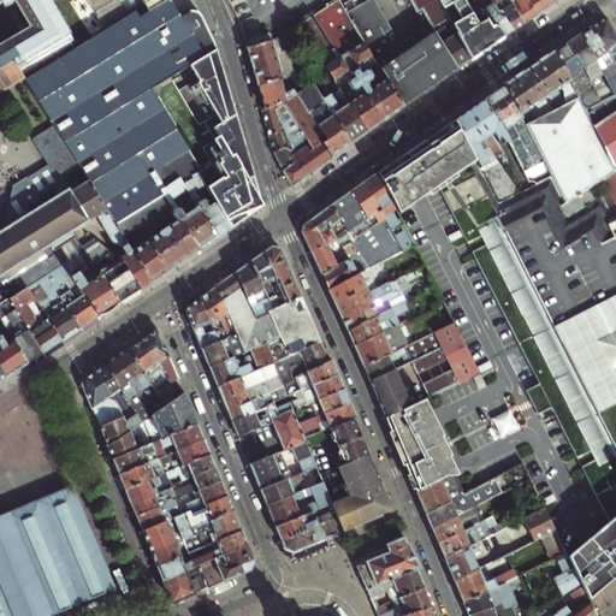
[(0,0),(4,4),(6,3),(9,7),(19,1),(34,27),(0,46),(0,69),(13,61),(19,70),(69,41),(72,40),(48,0),(0,0)]
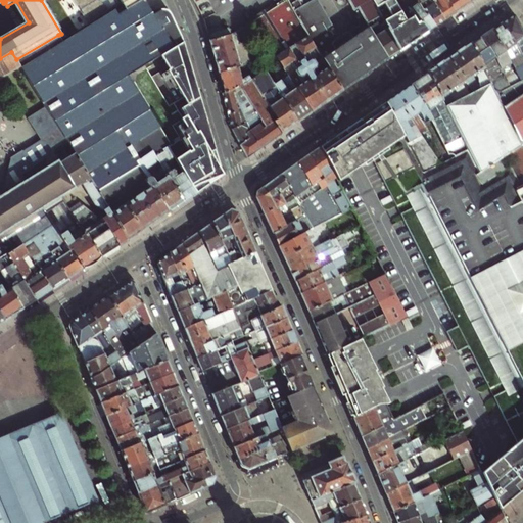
[(119,0),(126,10),(141,0),(119,0)]
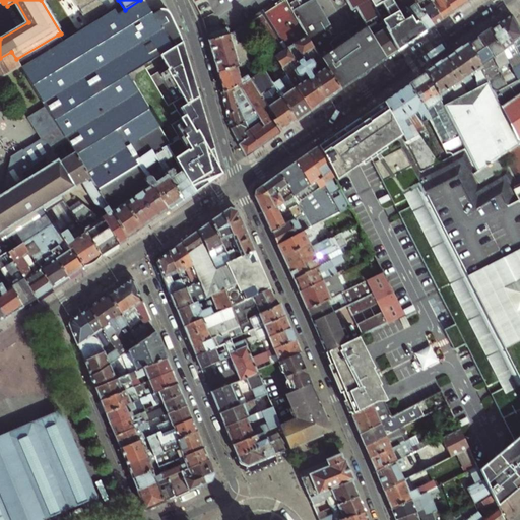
[(207,0),(201,0),(195,3),(201,15),(202,18),(203,19),(215,14),(207,0)]
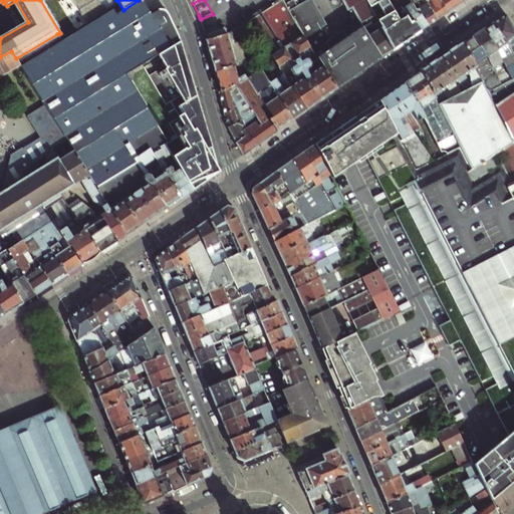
[(249,23),(271,56),(303,35),(289,12),(282,0),(249,23)]
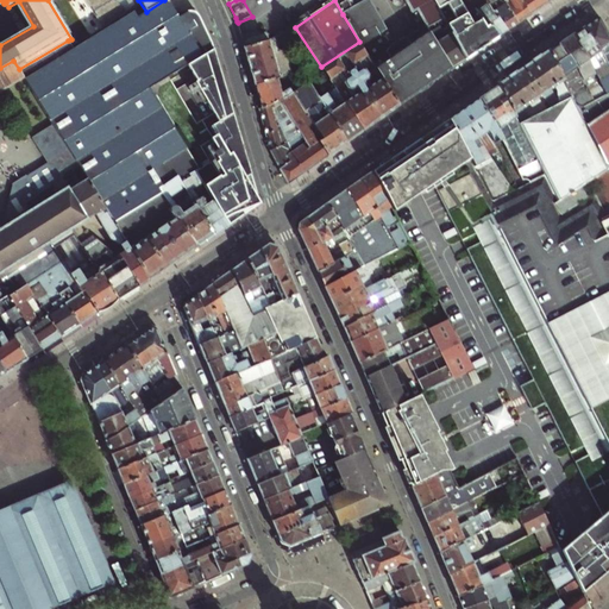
[(452,69),(428,27),(400,45),(383,18),(385,17),(376,0),(364,0),(343,14),(359,42),(399,107),(437,81),(452,69)]
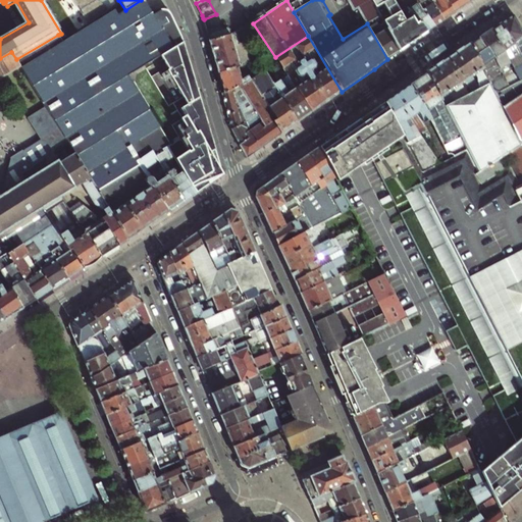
[(359,9),(367,23),(380,14),(371,0),(348,0),(355,11),(359,9)]
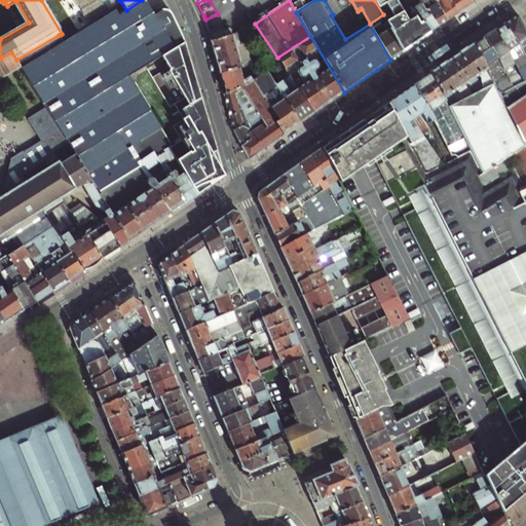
[(427,34),(430,33),(423,22),(419,24),(405,0),(374,0),(383,14),(391,28),(389,29),(402,52),(407,48),(411,46),(410,45),(416,40),(423,36),(425,34),(427,33),(427,34)]
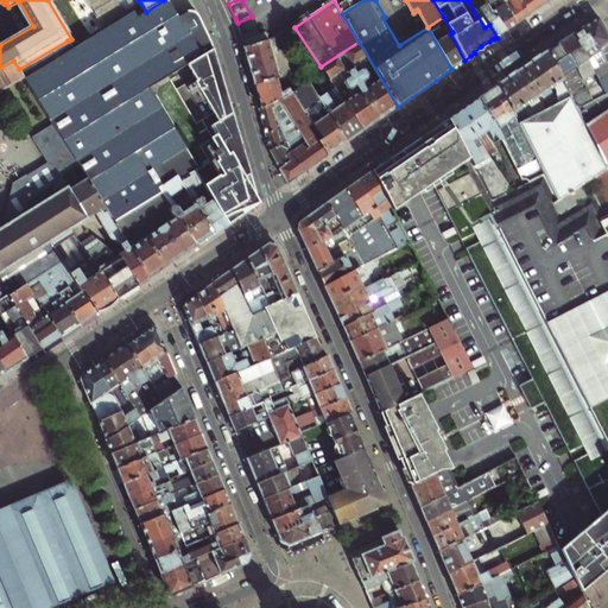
[(504,33),(507,31),(493,11),(485,0),(468,0),(485,27),(489,25),(498,38),(504,33)]
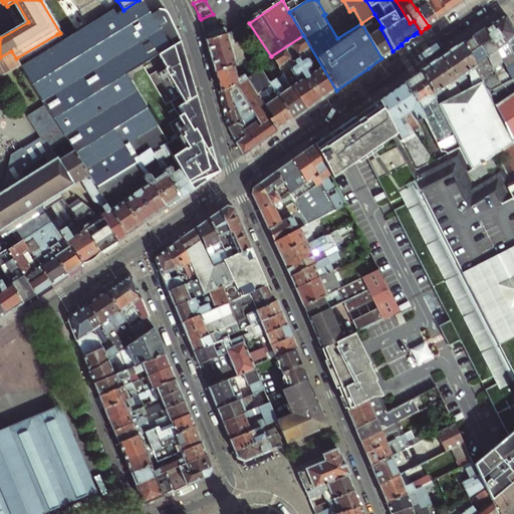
[(434,22),(438,20),(427,3),(425,4),(422,0),(410,0),(417,9),(429,26),(434,22)]
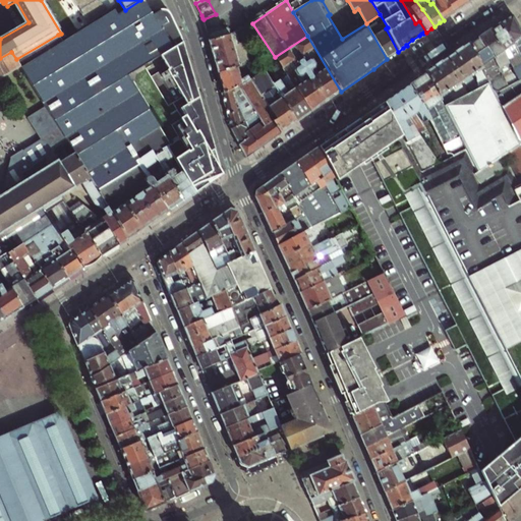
[(453,14),(454,13),(446,0),(435,0),(436,1),(432,3),(444,20),(453,14)]
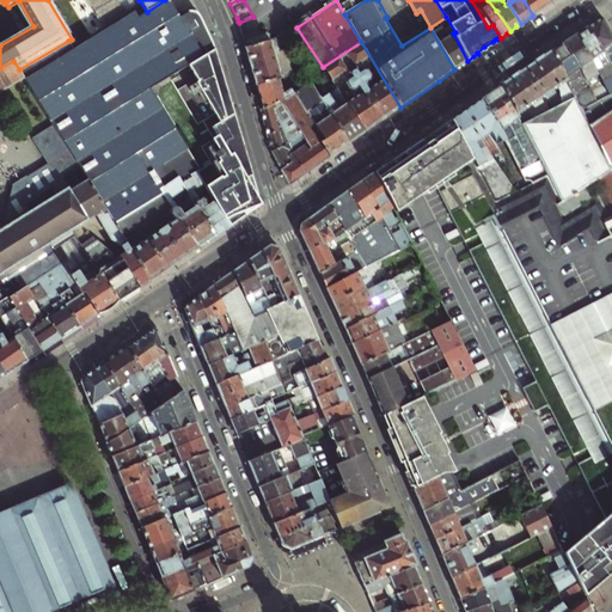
[(537,13),(539,11),(532,0),(524,0),(533,16),(537,13)]
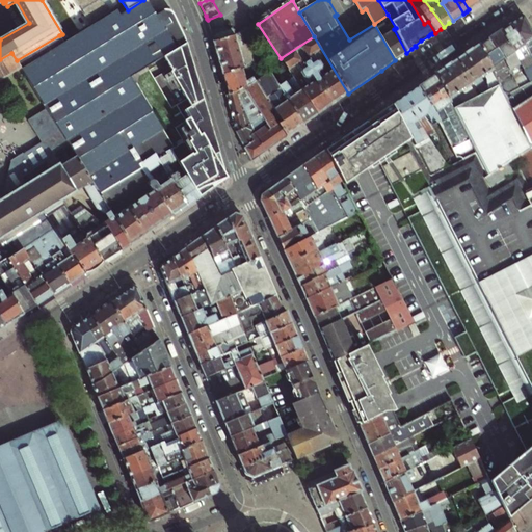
[(476,4),(479,2),(478,0),(462,0),(469,9),(476,4)]
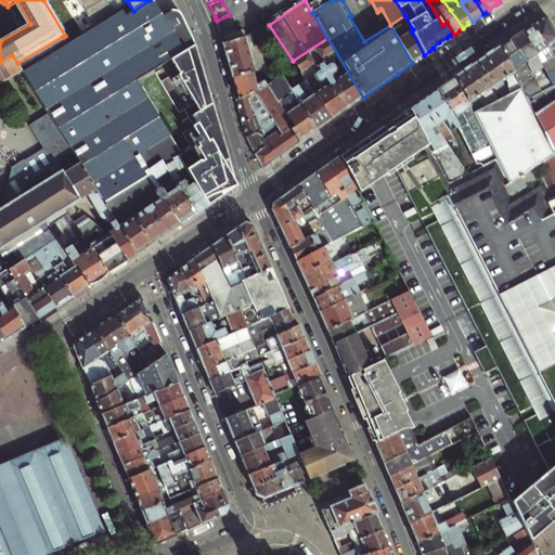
[(421,57),(424,55),(411,30),(413,29),(404,15),(390,25),(412,63),(421,57)]
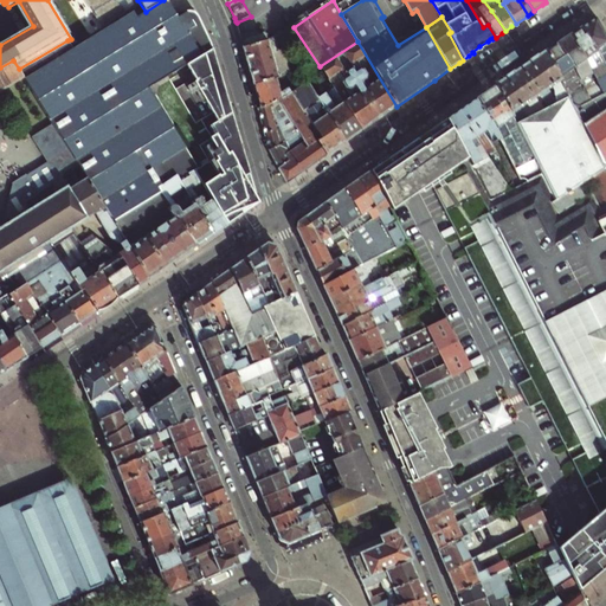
[(605,36),(597,18),(590,23),(582,27),(598,52),(605,68),(605,36)]
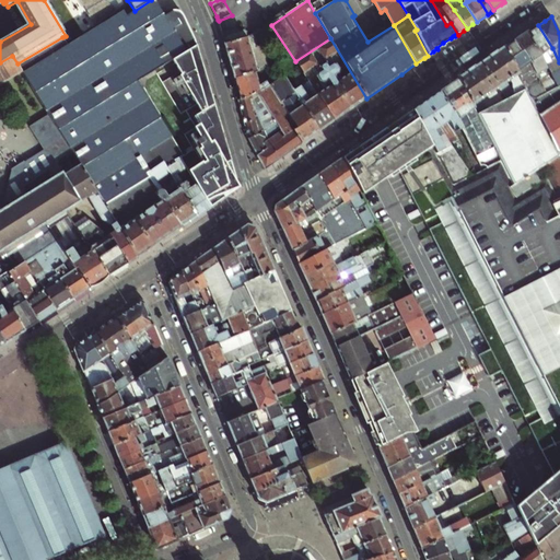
[(551,73),(558,86),(559,85),(559,62),(552,48),(538,25),(533,28),(527,33),(541,54),(548,67),(551,73)]
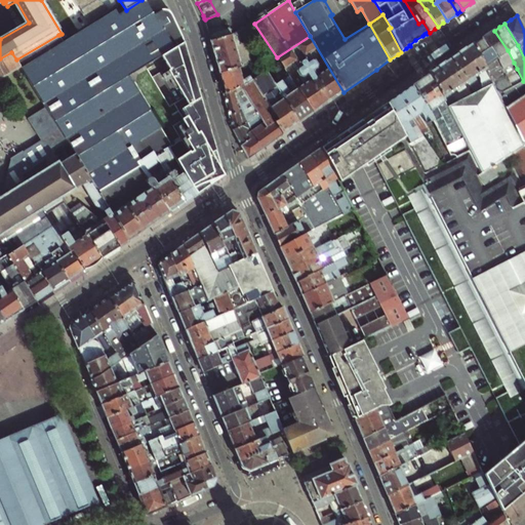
[(211,41),(232,35),(230,28),(209,34),(210,38),(211,41)]
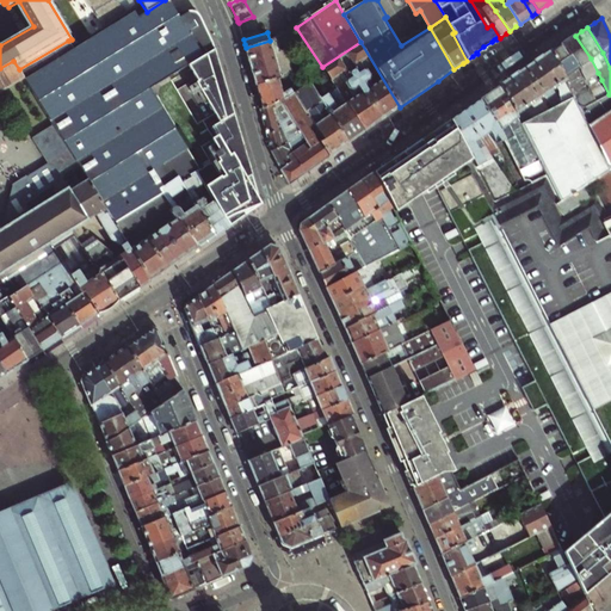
[(579,68),(597,102),(609,94),(602,80),(598,73),(591,59),(575,36),(569,39),(563,44),(579,68)]
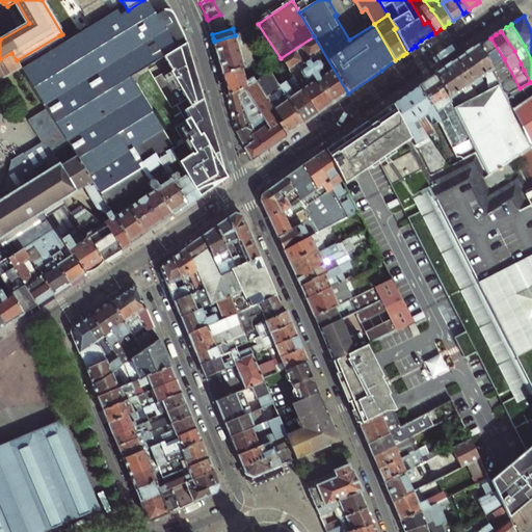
[(223,74),(242,69),(246,68),(237,34),(235,35),(214,42),(218,57),(223,74)]
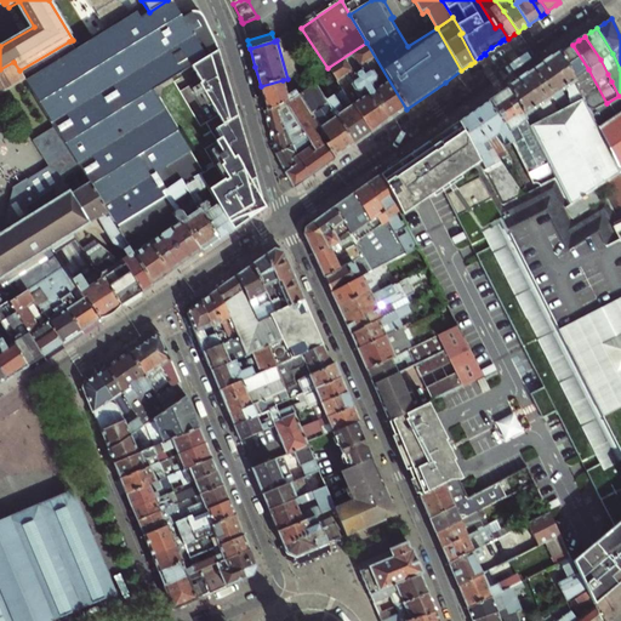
[(400,113),(406,109),(366,43),(328,68),(342,91),(371,134),(385,124),(400,113)]
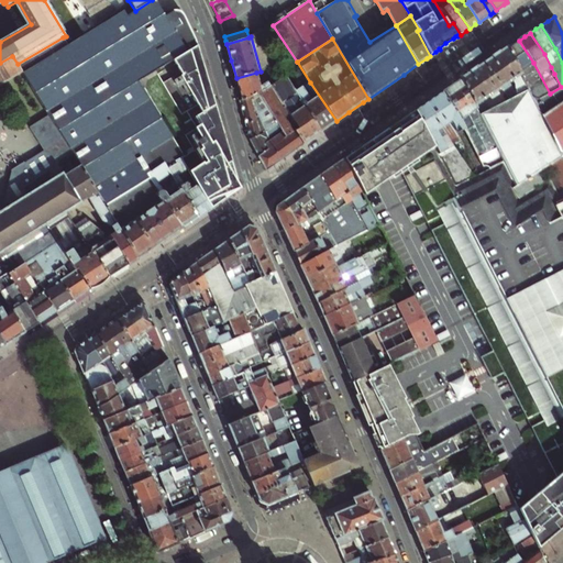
[(508,47),(520,72),(533,63),(519,41),(515,44),(508,47)]
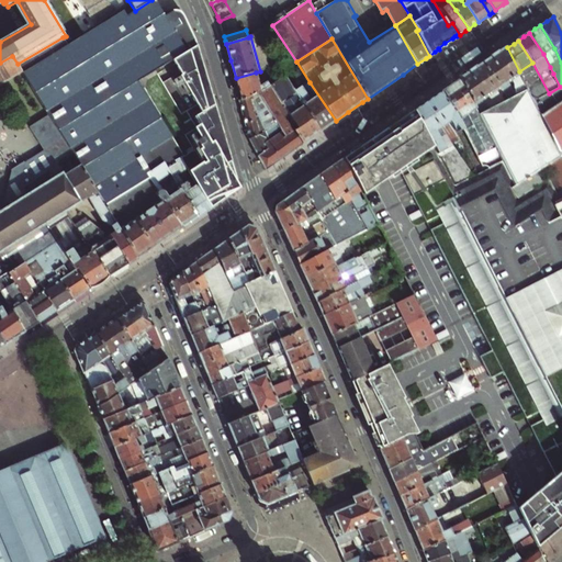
[(206,169),(192,178),(205,200),(206,201),(211,208),(218,203),(226,198),(234,192),(239,189),(240,187),(238,183),(232,159),(211,89),(199,45),(191,49),(173,59),(183,75),(181,76),(202,108),(195,111),(200,119),(193,123),(195,127),(191,130),(201,145),(199,147),(200,149),(201,150),(197,153),(206,169)]
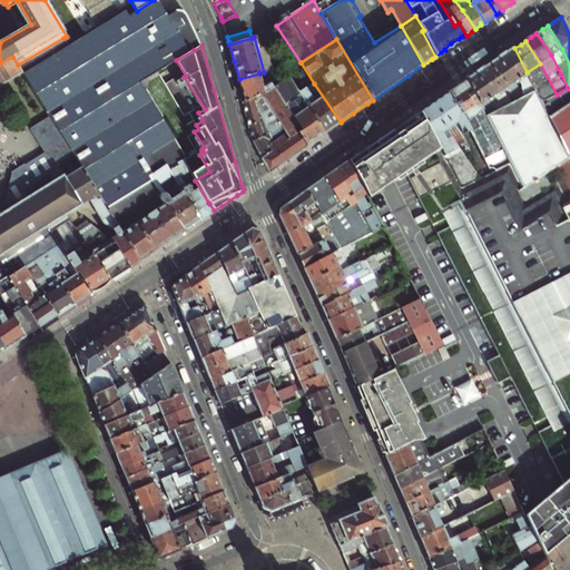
[(520,80),(528,75),(527,72),(514,48),(512,50),(507,53),(520,80)]
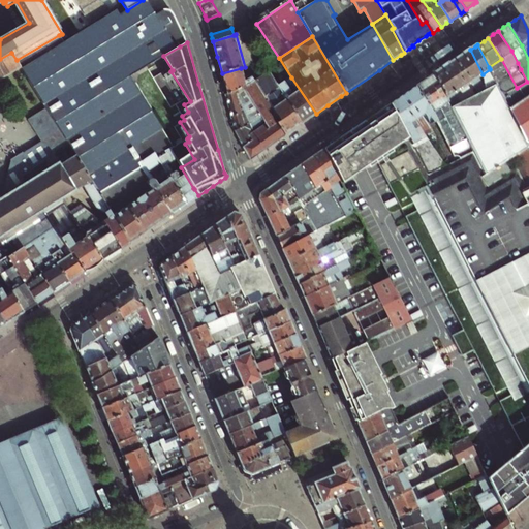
[(452,95),(483,74),(470,50),(462,56),(453,61),(442,68),(435,73),(450,106),(456,103),(452,95)]
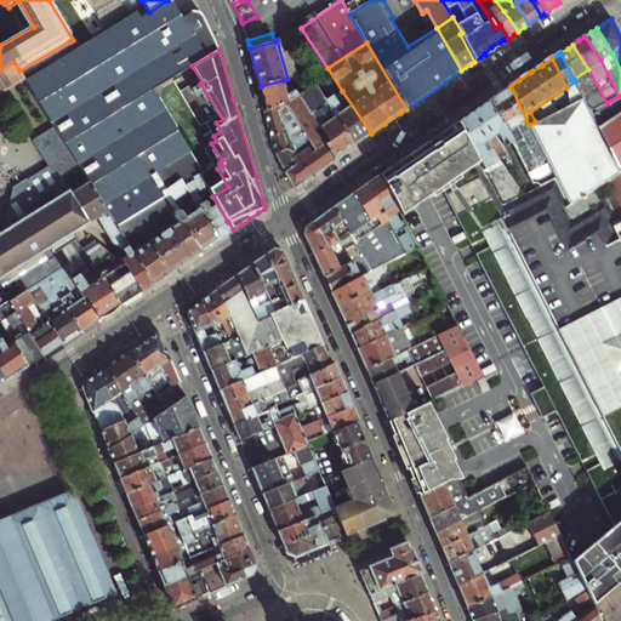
[(13,62),(0,69),(0,93),(24,79),(20,70),(13,62)]
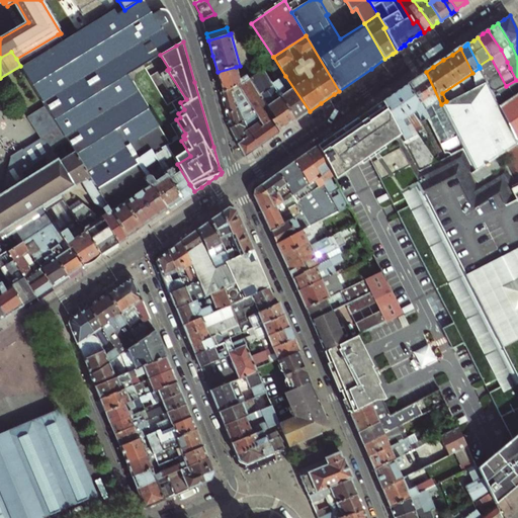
[(480,68),(491,90),(496,92),(506,86),(491,58),(479,66),(480,68)]
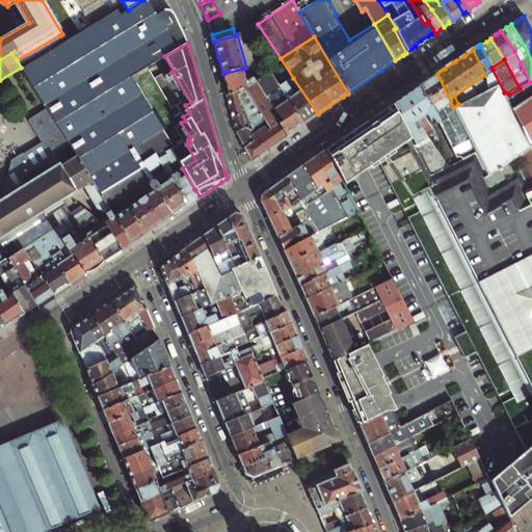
[(225,82),(229,95),(237,92),(242,90),(257,82),(253,75),(245,79),(242,69),(223,74),(225,82)]
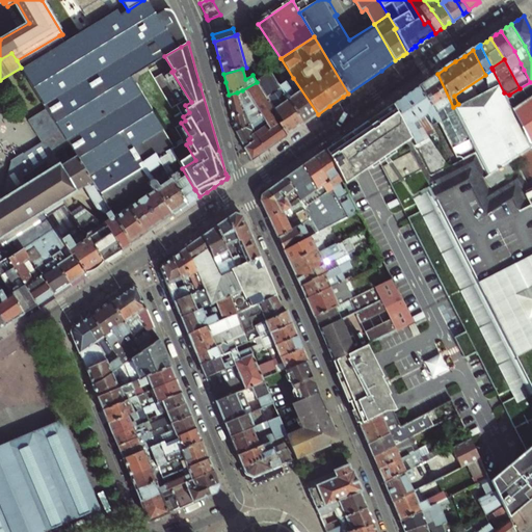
[(493,70),(485,75),(489,81),(491,90),(486,94),(485,90),(477,94),(479,98),(474,100),(472,97),(463,101),(464,105),(455,110),(474,148),(476,153),(488,176),(531,147),(531,145),(504,92),(493,70)]
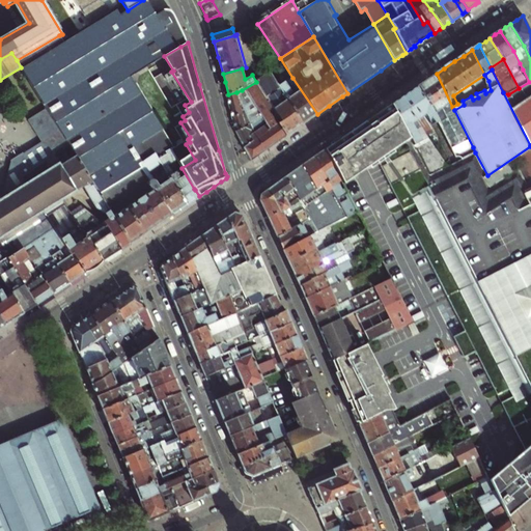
[(302,124),(278,86),(270,74),(256,82),(281,121),(278,123),(286,136),(297,129),(302,124)]
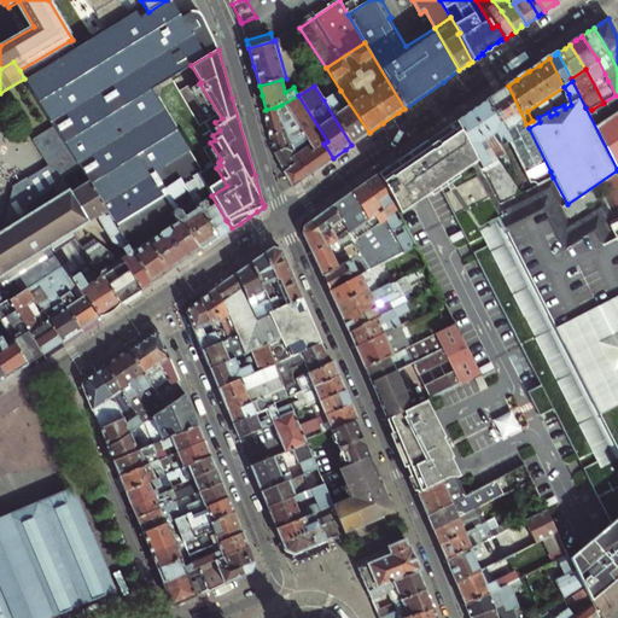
[(530,182),(551,172),(529,128),(526,124),(508,86),(499,92),(489,99),(485,101),(505,132),(511,144),(530,182)]
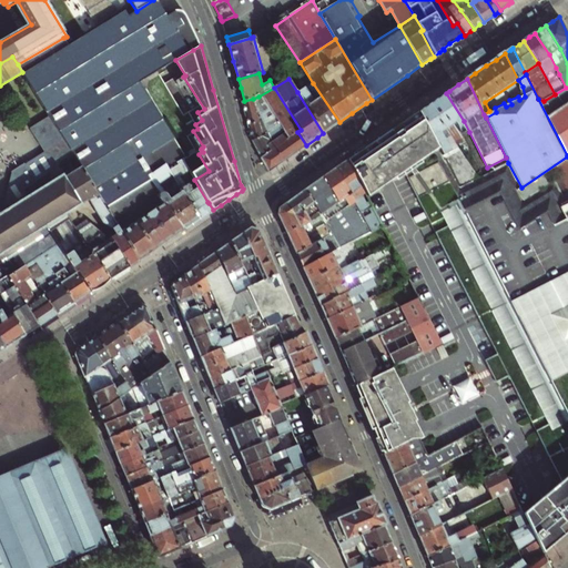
[(340,122),(313,83),(297,92),(323,133),(326,132),(335,125),(340,122)]
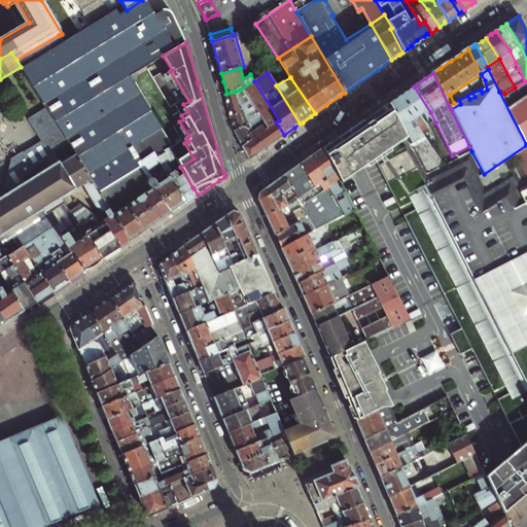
[(526,80),(525,81),(515,88),(504,94),(499,92),(526,144),(526,142),(526,80)]
